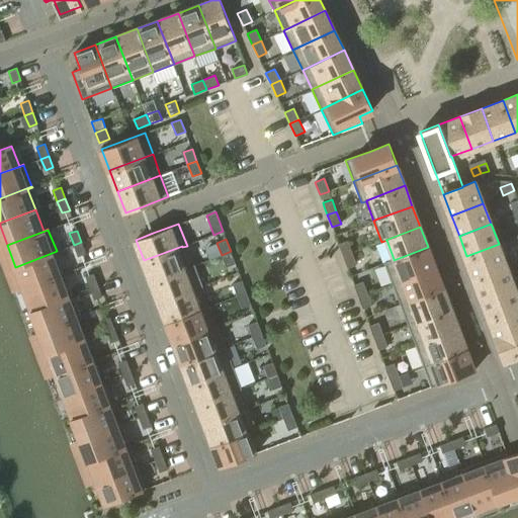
[(338,244),(343,256),(352,252),(347,240),(338,244)]
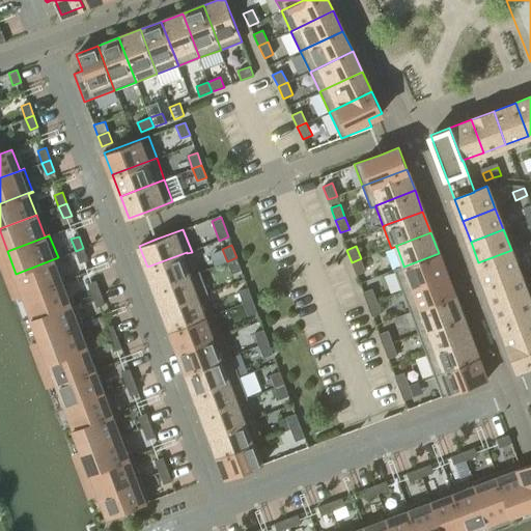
[(83,248),(76,251),(80,262),(88,259),(83,248)]
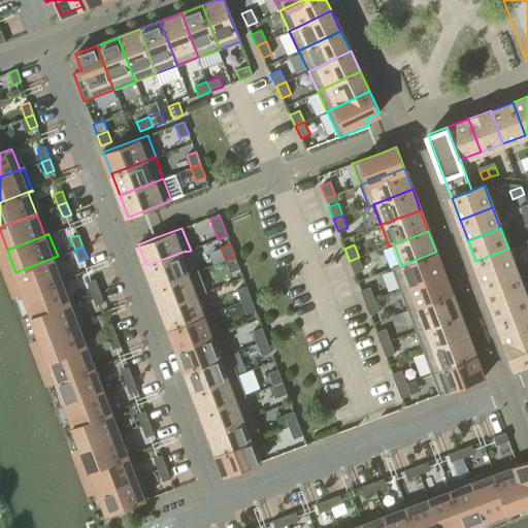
[(508,249),(475,261),(484,282),(516,269),(508,249)]
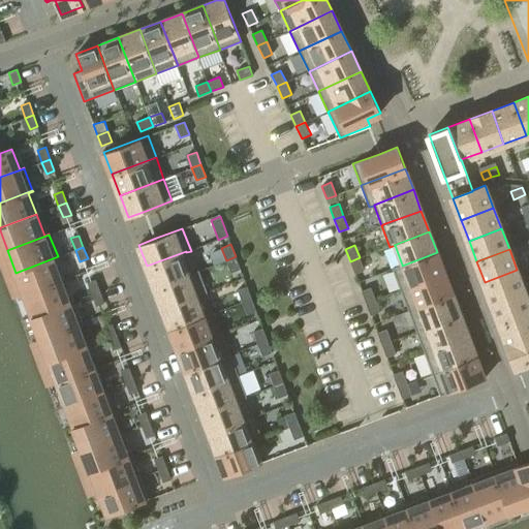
[(147,266),(154,286),(193,272),(186,252),(186,251),(147,266)]
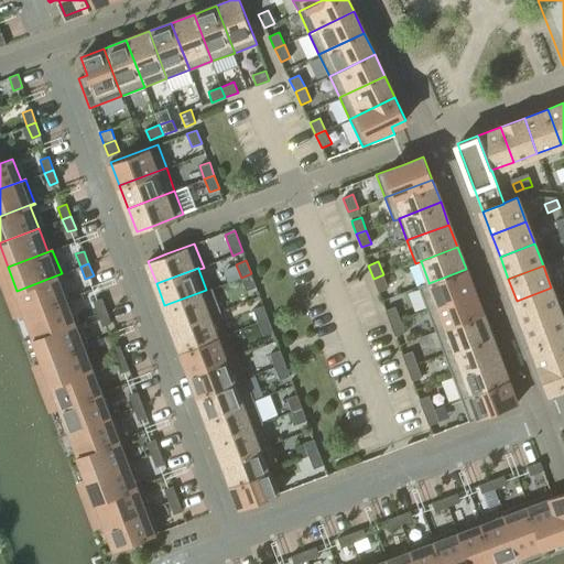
[(429,283),(429,282),(419,285),(427,308),(474,291),(466,269),(429,283)]
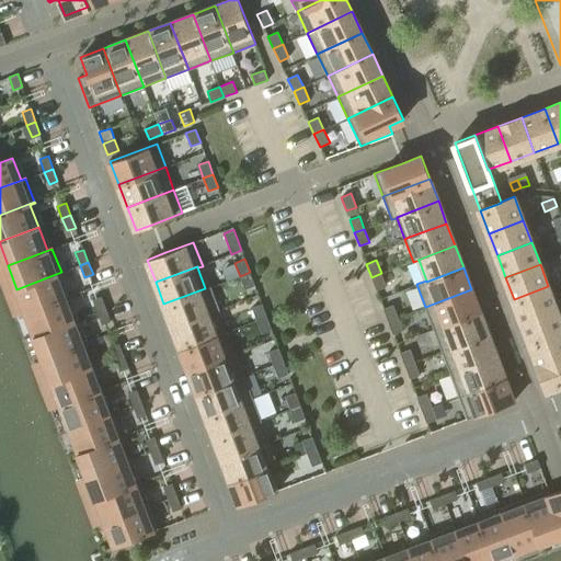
[(16,289),(25,312),(70,296),(69,295),(65,296),(56,275),(61,273),(61,272),(16,289)]
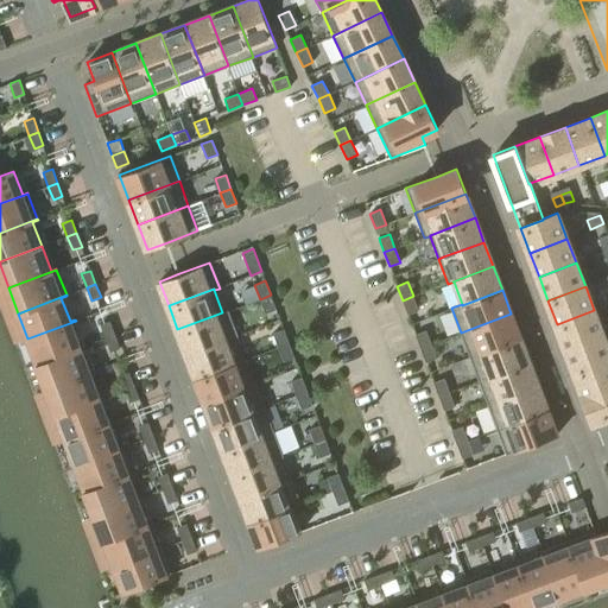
[(276,309),(271,295),(260,299),(265,314),(276,309)]
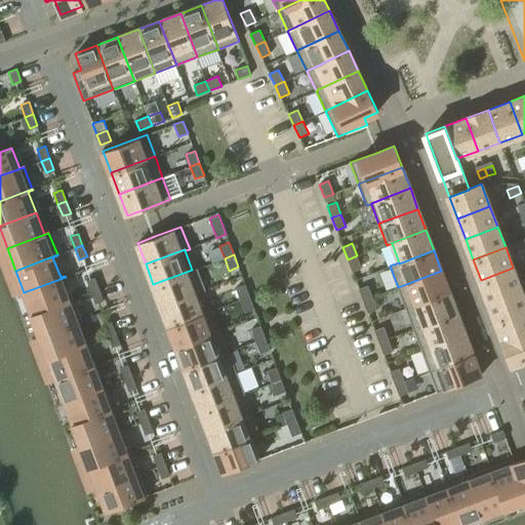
[(361,268),(357,255),(348,259),(352,272),(361,268)]
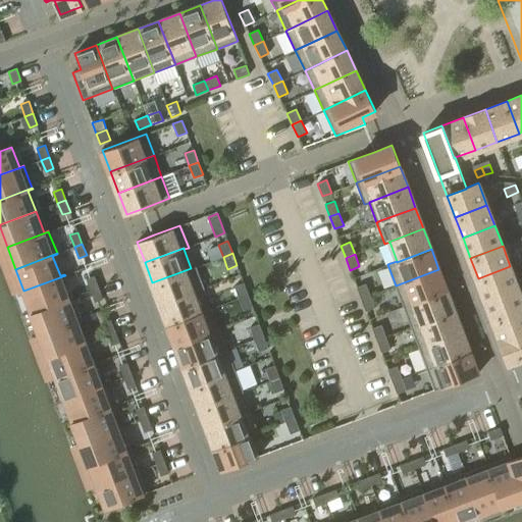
[(152,282),(160,304),(199,289),(200,291),(204,289),(196,266),(191,268),(152,282)]
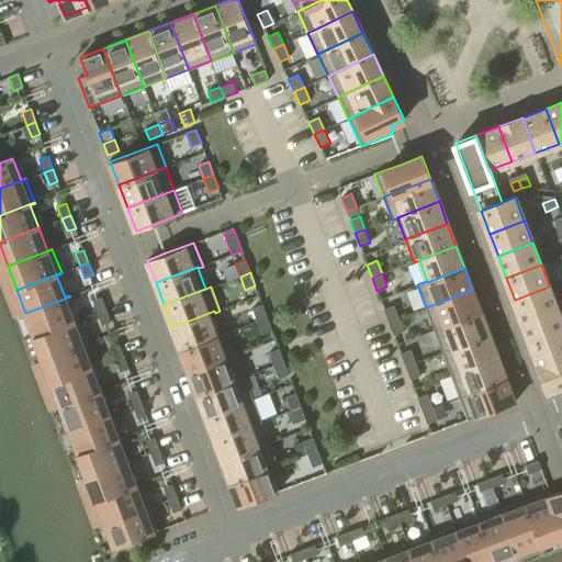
[(549,287),(515,300),(523,322),(558,308),(549,287)]
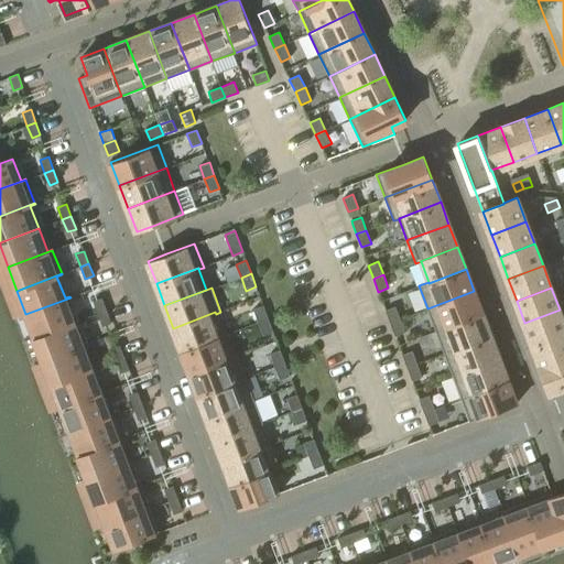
[(427,308),(435,332),(483,313),(474,291),(427,308)]
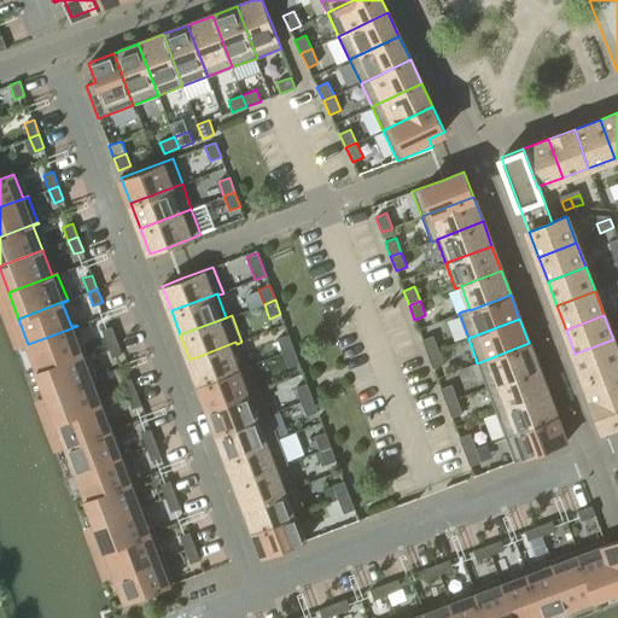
[(77,326),(28,344),(38,369),(87,351),(77,326)]
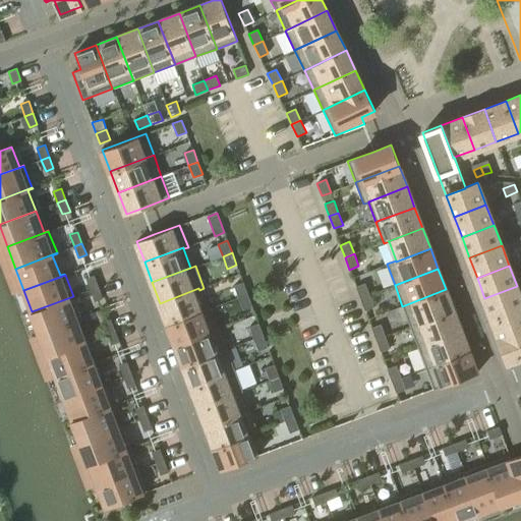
[(85,278),(91,290),(99,287),(94,275),(85,278)]
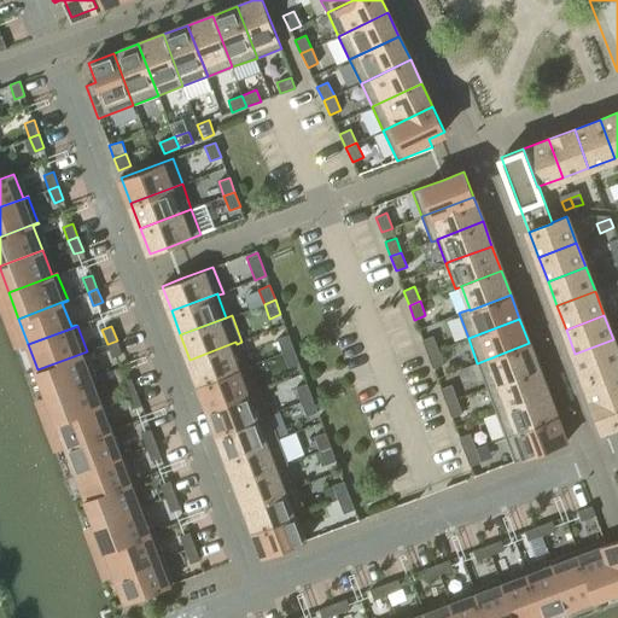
[(283,353),(293,349),(289,334),(278,338),(283,353)]
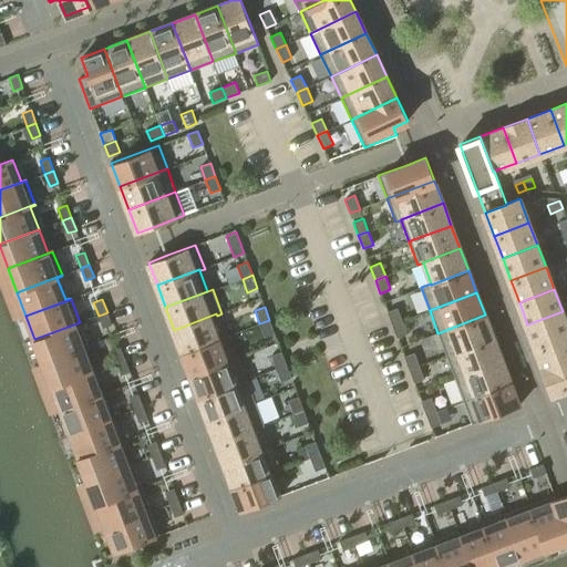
[(392,325),(402,321),(398,308),(387,311),(392,325)]
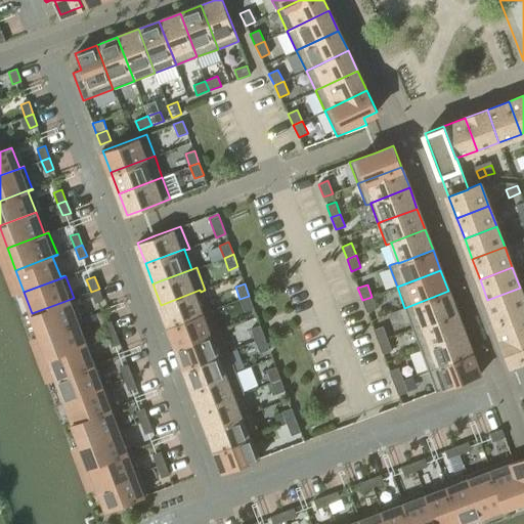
[(523,299),(520,288),(487,300),(495,321),(523,310),(523,299)]
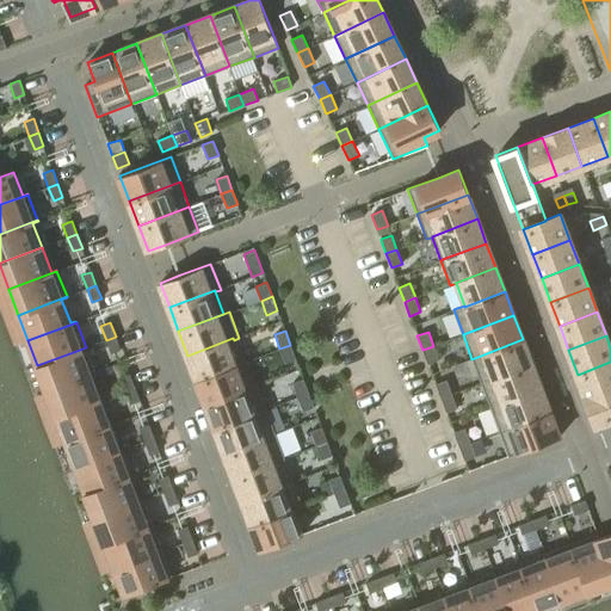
[(116,337),(106,340),(111,353),(121,350),(116,337)]
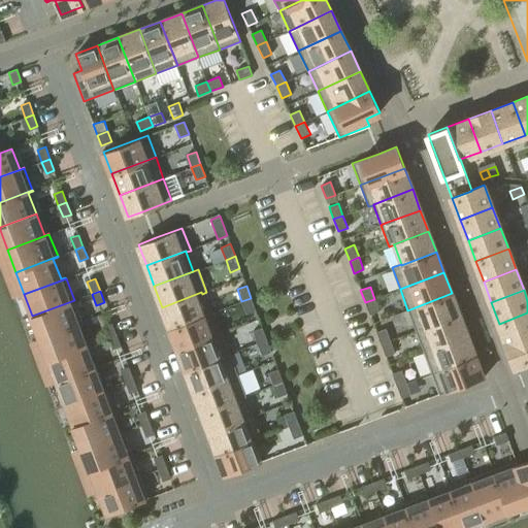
[(162,307),(170,328),(209,314),(209,312),(202,294),(201,292),(162,307)]
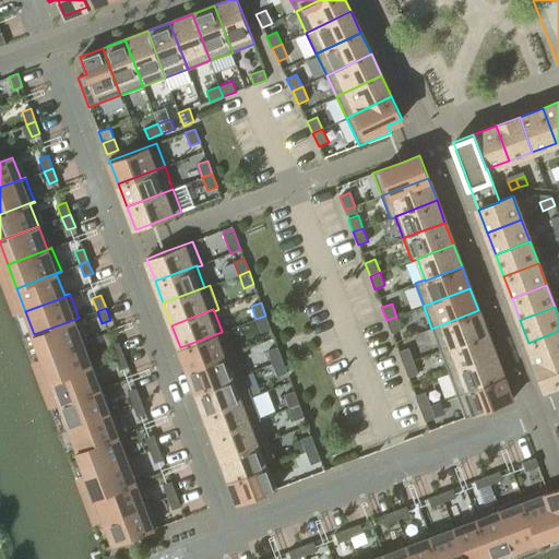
[(478,310),(431,329),(440,351),(449,346),(486,333),(487,333),(478,310)]
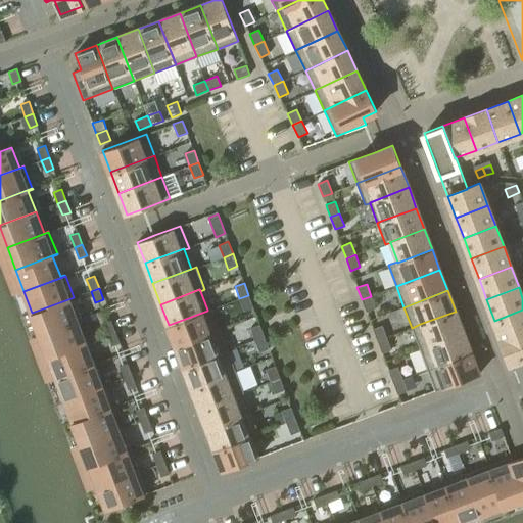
[(253,307),(248,295),(239,298),(244,311),(253,307)]
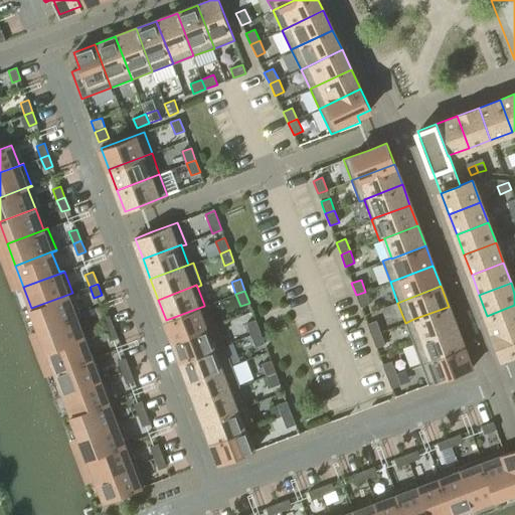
[(370,303),(365,292),(356,295),(360,307),(370,303)]
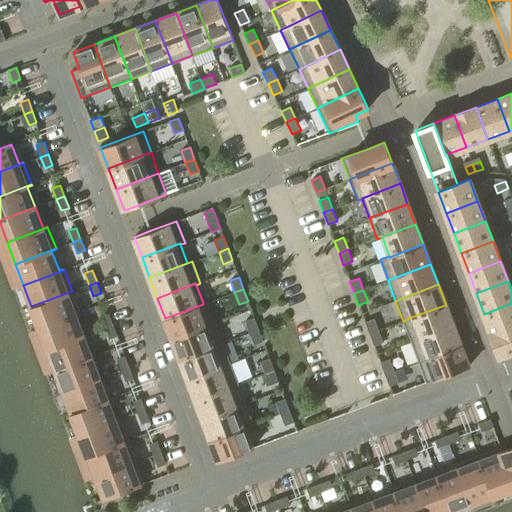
[(72,291),(31,306),(39,328),(80,312),(72,291)]
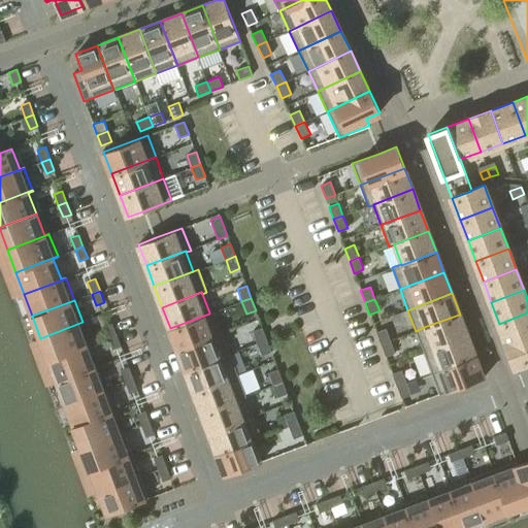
[(170,328),(177,350),(222,332),(213,310),(209,312),(209,314),(170,328)]
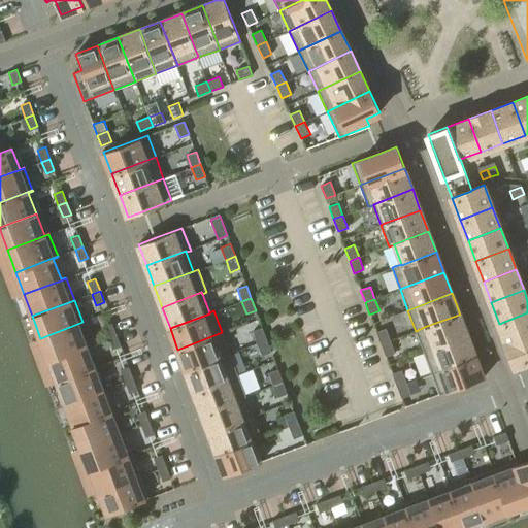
[(527,312),(499,324),(507,344),(527,336),(527,312)]
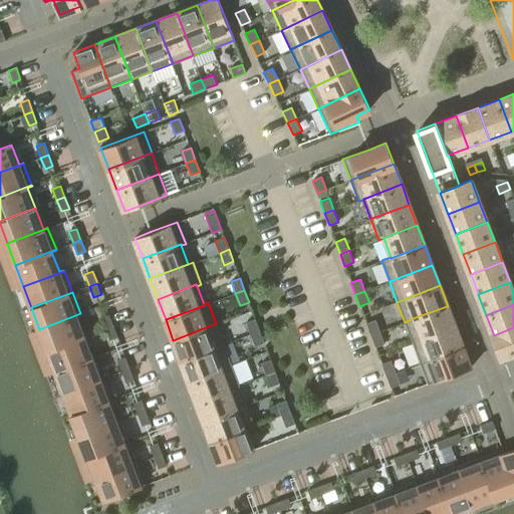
[(405,322),(413,342),(455,326),(448,306),(447,306),(413,318),(405,322)]
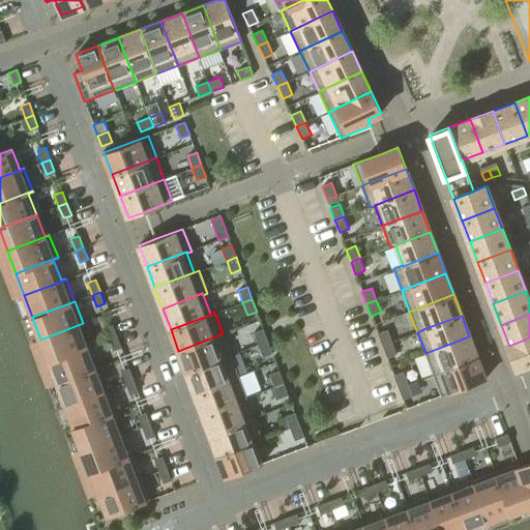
[(83,323),(40,340),(49,361),(86,347),(79,326),(83,324),(83,323)]
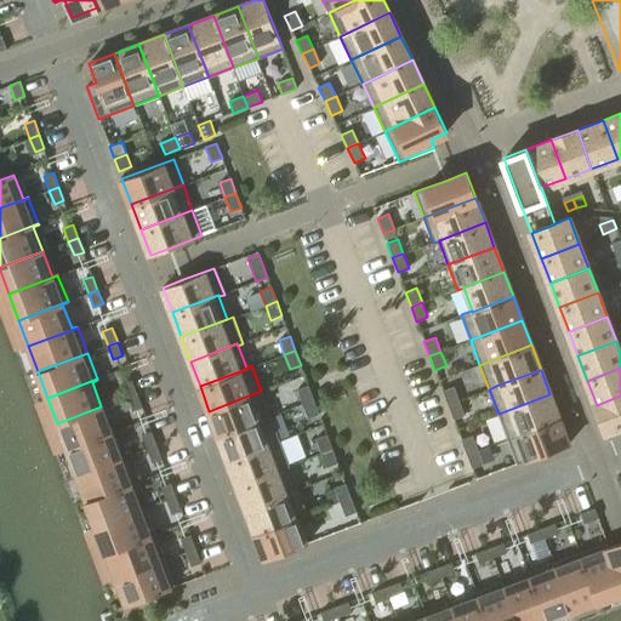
[(123,383),(127,397),(137,393),(131,380),(123,383)]
